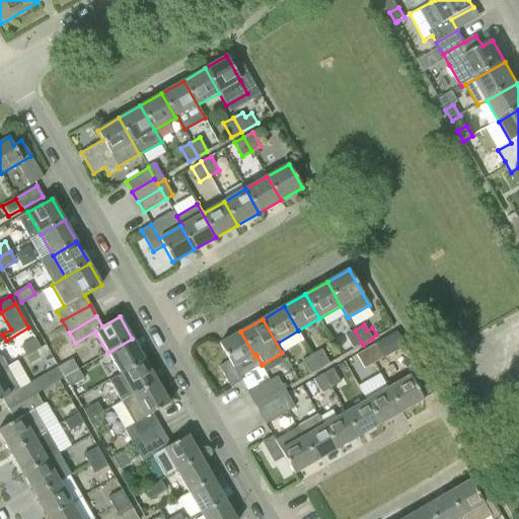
[(353,350),(363,345),(355,330),(345,336),(353,350)]
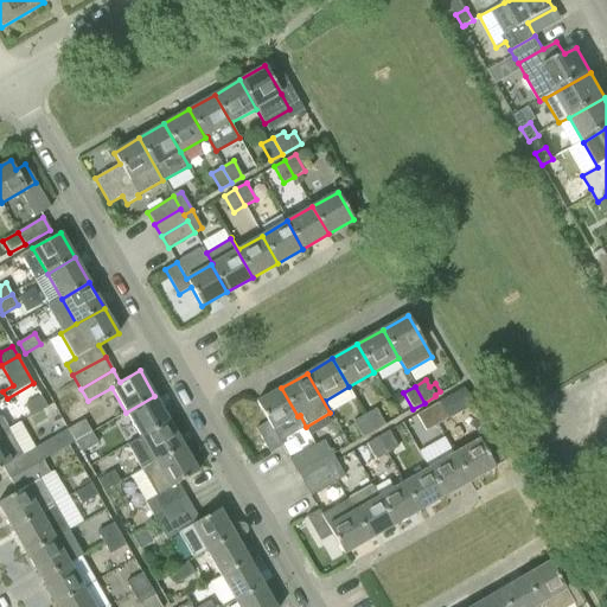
[(270,453),(282,446),(273,430),(298,416),(281,388),(256,402),(268,422),(256,429),(270,453)]
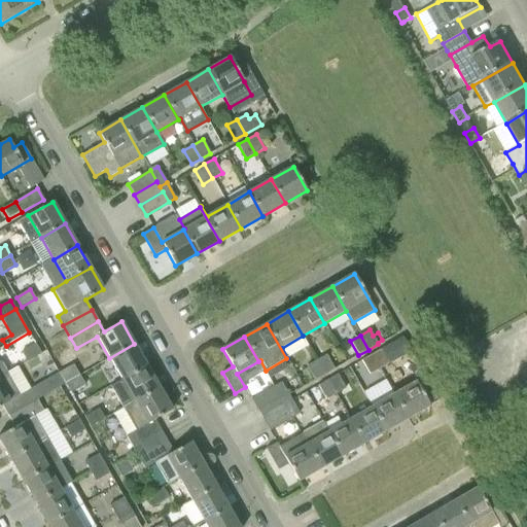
[(401,338),(382,349),(390,364),(410,352),(401,338)]
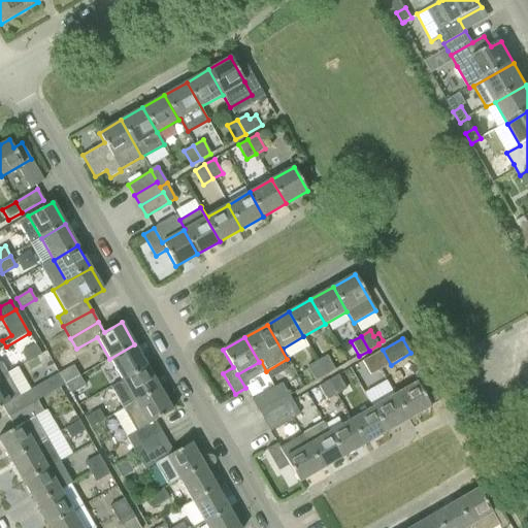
[(27,362),(41,354),(35,344),(22,353),(27,362)]
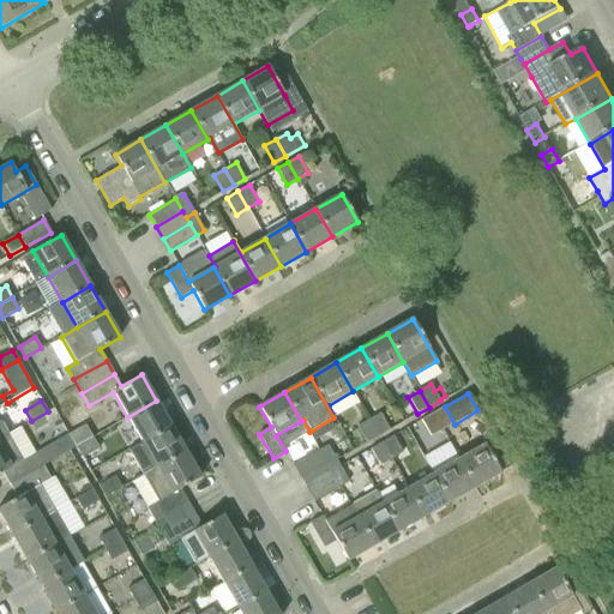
[(142,443),(170,426),(156,401),(127,417),(142,443)]
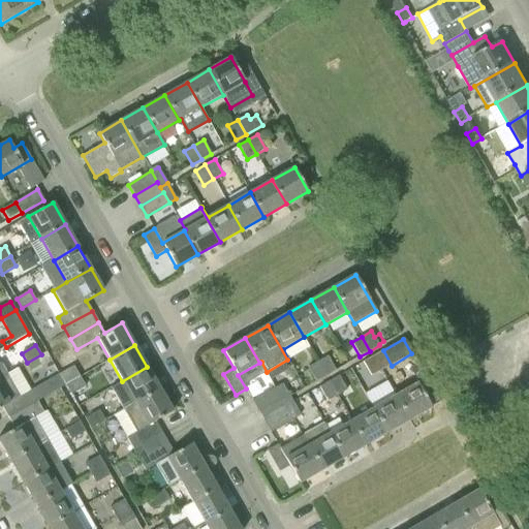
[(380,371),(391,365),(382,350),(372,356),(380,371)]
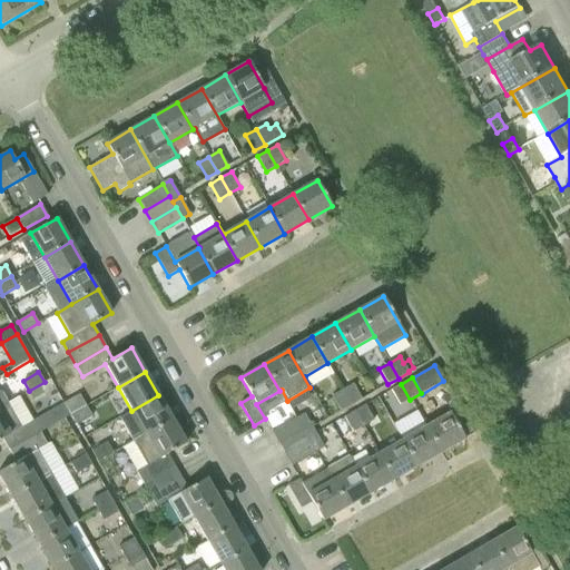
[(351,405),(362,399),(353,384),(342,390),(351,405)]
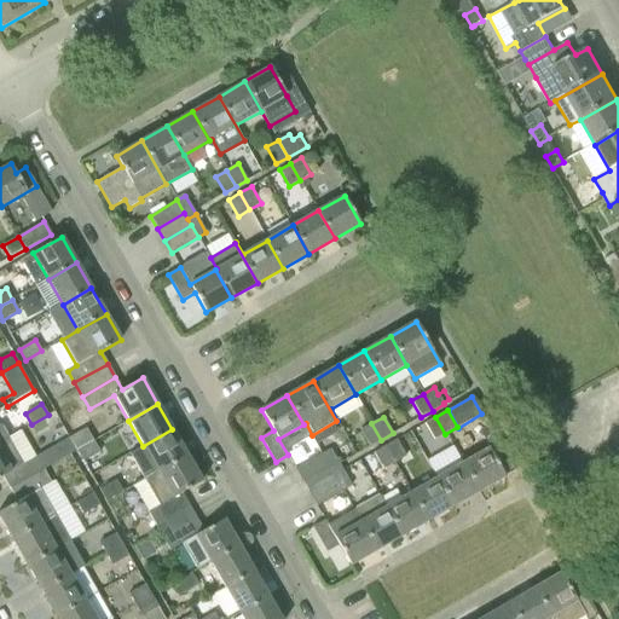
[(434,440),(445,434),(435,417),(424,423),(434,440)]
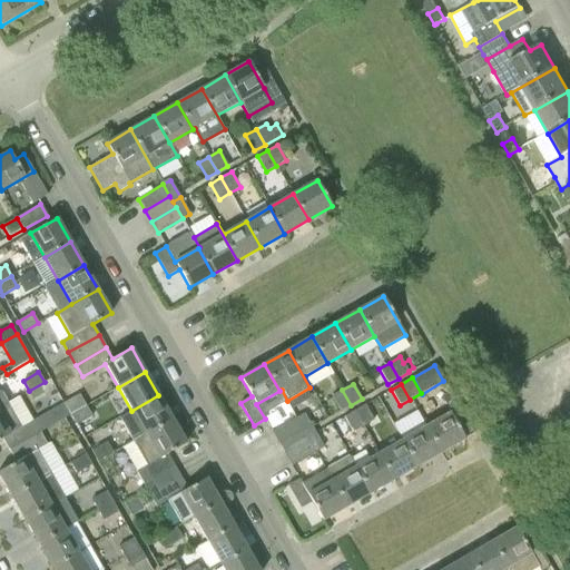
[(341,411),(351,405),(342,390),(332,395),(341,411)]
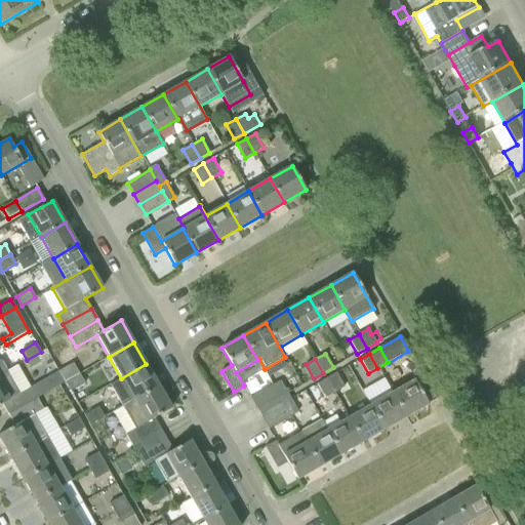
[(123,407),(158,387),(146,364),(121,378),(110,385),(123,407)]
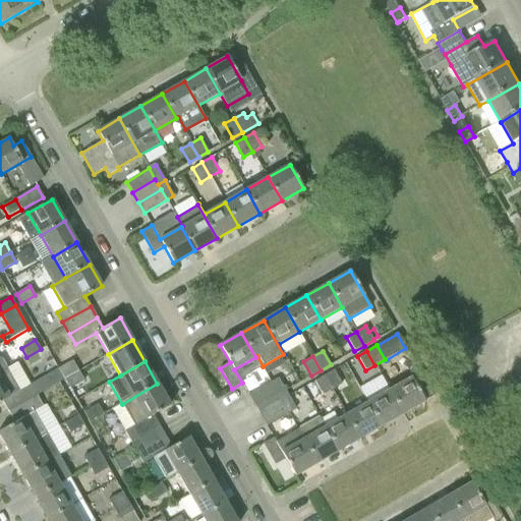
[(37,395),(64,379),(58,368),(19,391),(7,369),(0,372),(0,401),(3,400),(8,411),(37,395)]
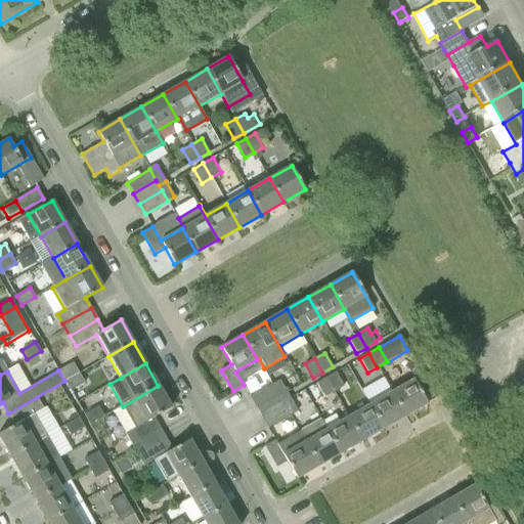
[(334,392),(343,386),(335,373),(325,378),(334,392)]
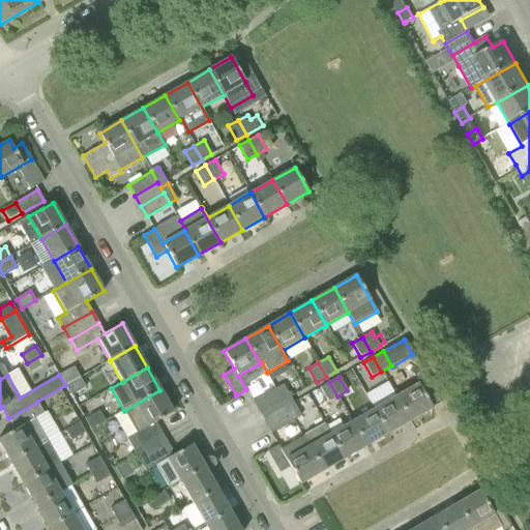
[(71,395),(85,387),(80,378),(65,385),(71,395)]
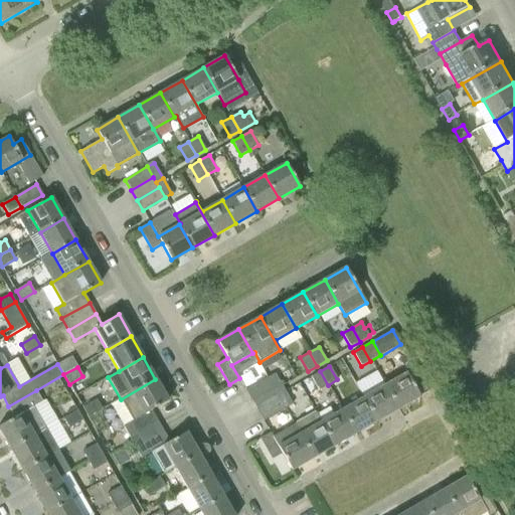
[(319,390),(328,385),(320,371),(311,376),(319,390)]
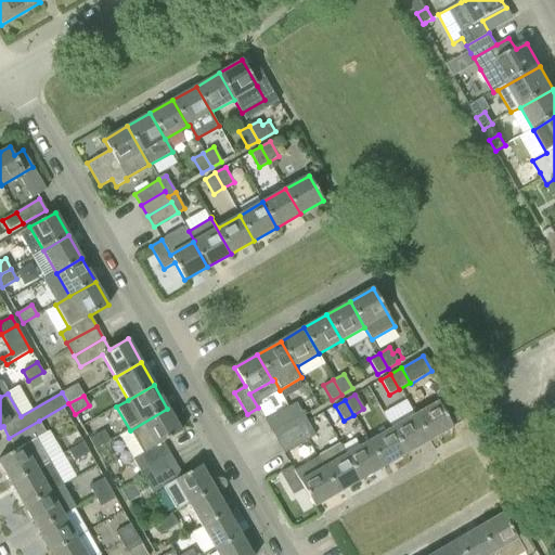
[(414,415),(429,440),(452,427),(438,401),(414,415)]
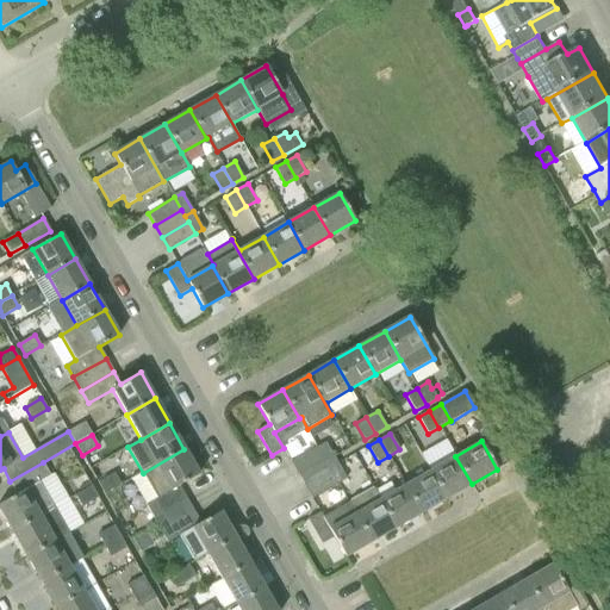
[(330,465),(336,461),(325,442),(319,446),(327,459),(330,465)]
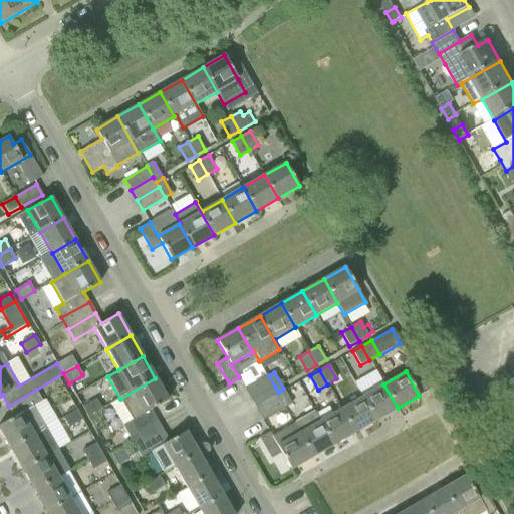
[(245,390),(252,400),(275,387),(269,375),(245,390)]
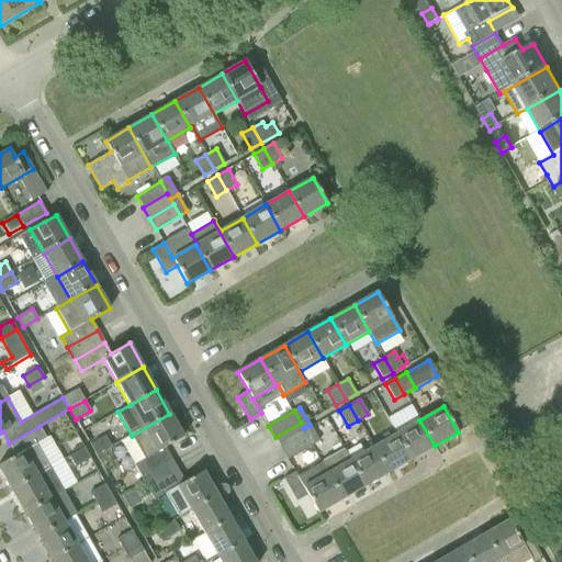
[(139,474),(170,457),(165,448),(183,437),(169,414),(132,436),(139,451),(130,457),(139,474)]
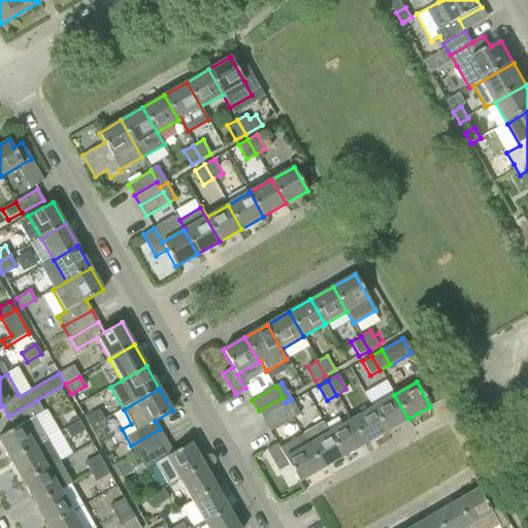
[(387,431),(408,419),(394,395),(372,407),(387,431)]
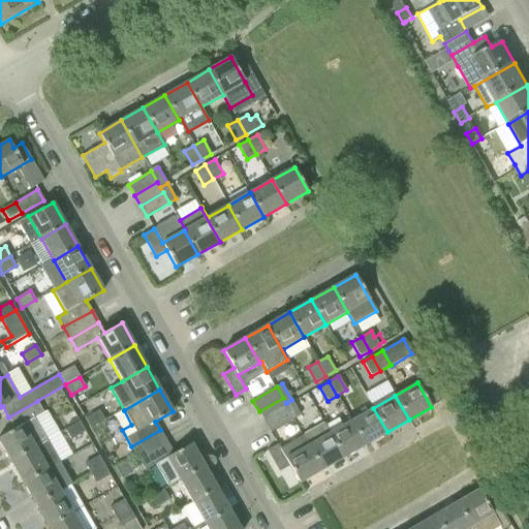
[(259,411),(265,422),(288,407),(286,403),(283,398),(259,411)]
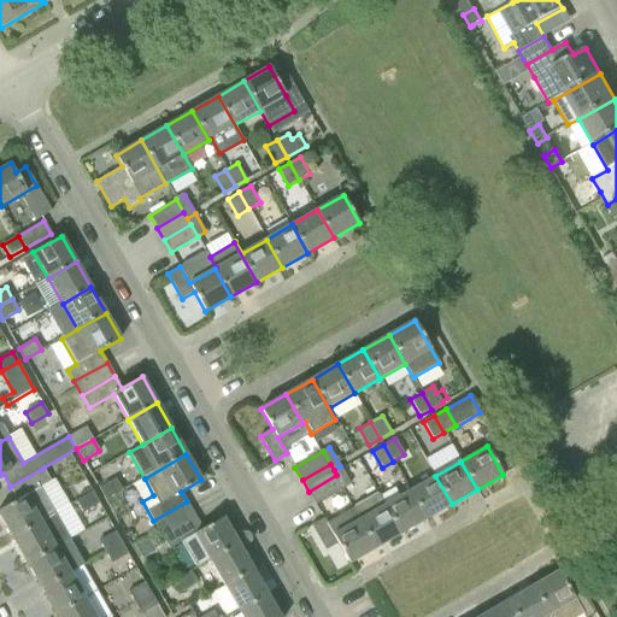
[(345,488),(351,485),(340,466),(334,470),(336,475),(345,488)]
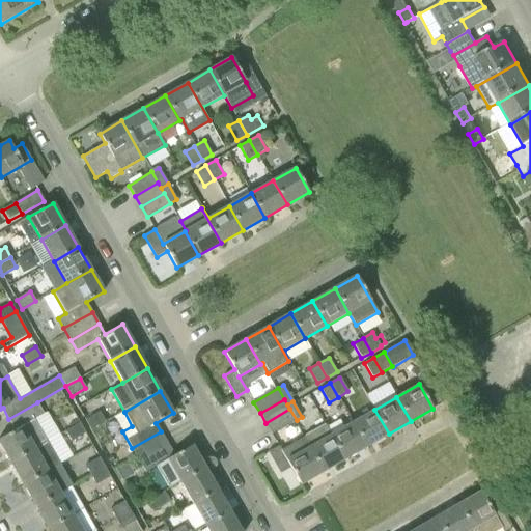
[(0,444),(10,463),(47,442),(34,419),(44,414),(37,402),(8,419),(15,430),(0,438),(0,444)]
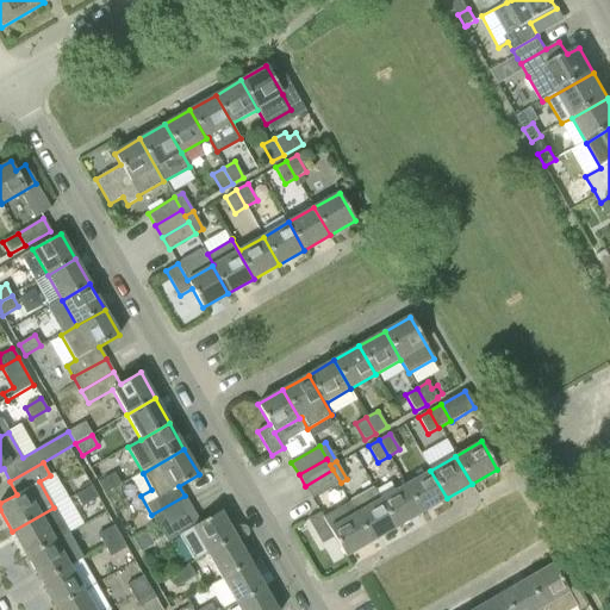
[(305,486),(312,498),(341,483),(332,470),(305,486)]
